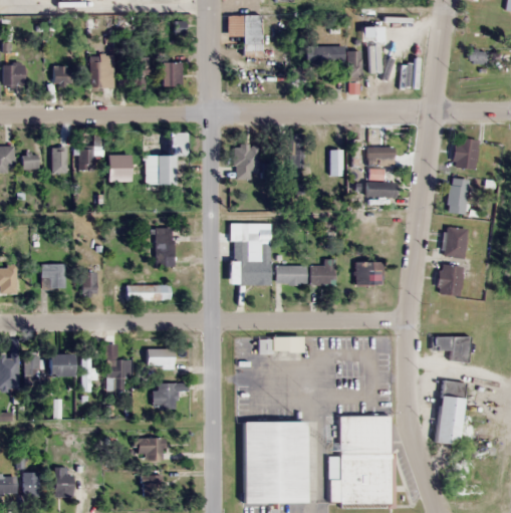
[(263,15),(227,15),(227,37),(244,37),(244,56),(263,56),(263,15)]
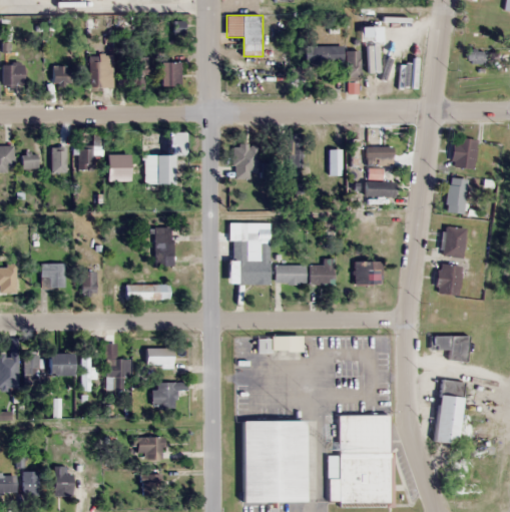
[(307,64),(343,64),(343,46),(307,46),(307,64)]
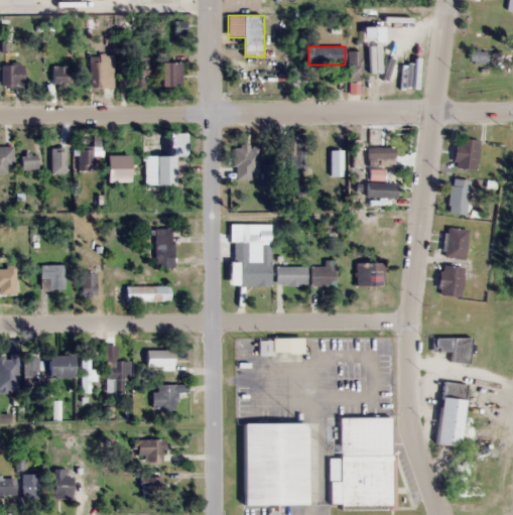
[(489,50),(471,49),(470,63),(489,63),(489,50)]
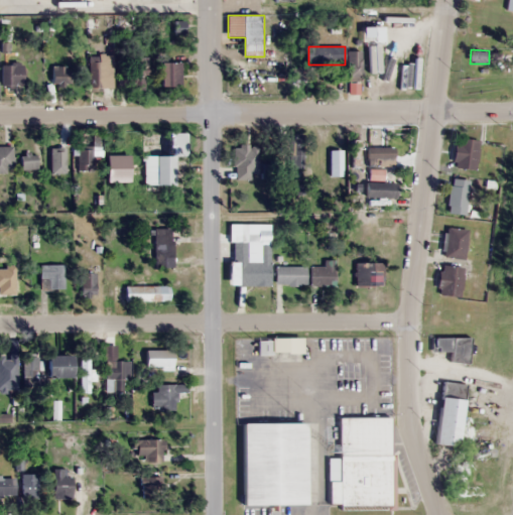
[(363,50),(349,50),(349,78),(363,78),(363,50)]
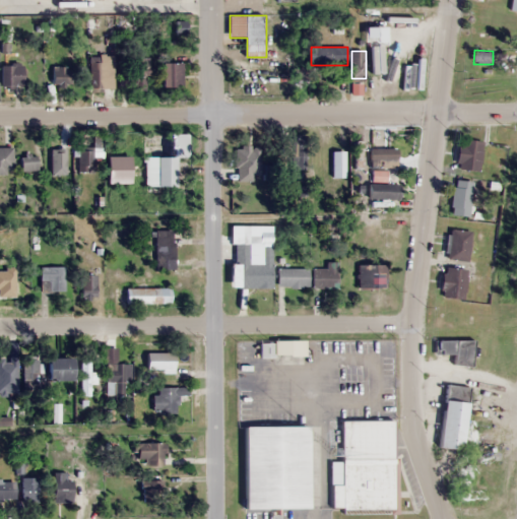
[(90,88),(105,88),(105,57),(90,57),(90,88)]
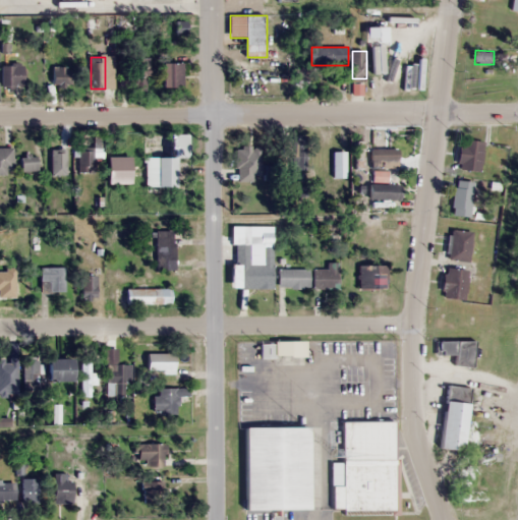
[(131,91),(150,91),(150,58),(131,58),(131,91)]
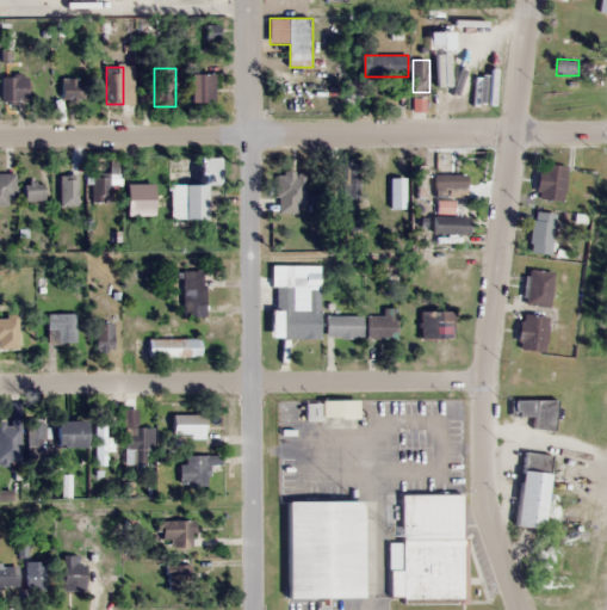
[(192,102),(215,102),(215,73),(192,73),(192,102)]
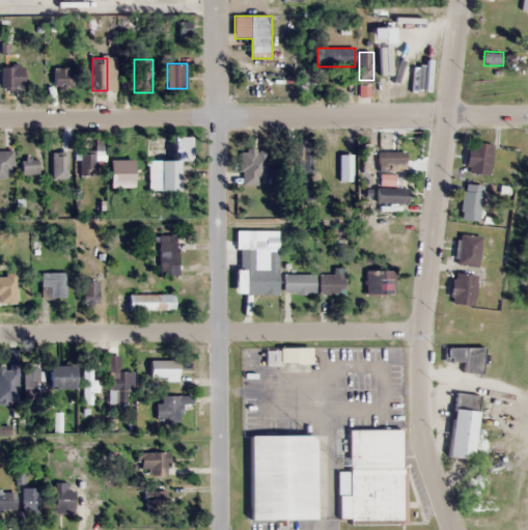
[(3,88),(25,88),(25,65),(3,65),(3,88)]
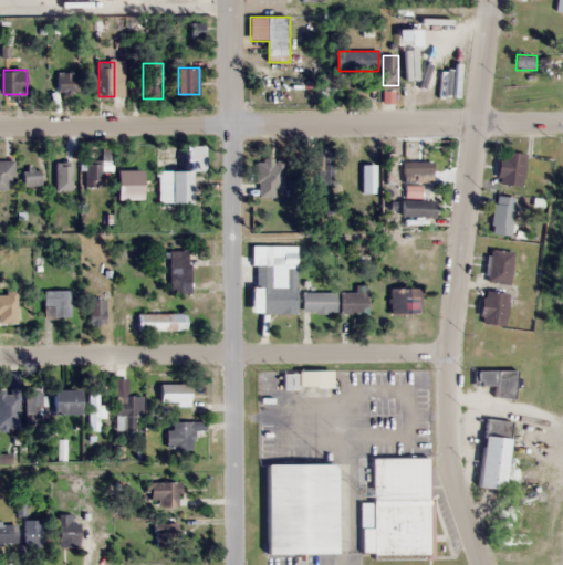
[(82,94),(81,71),(59,71),(59,94),(82,94)]
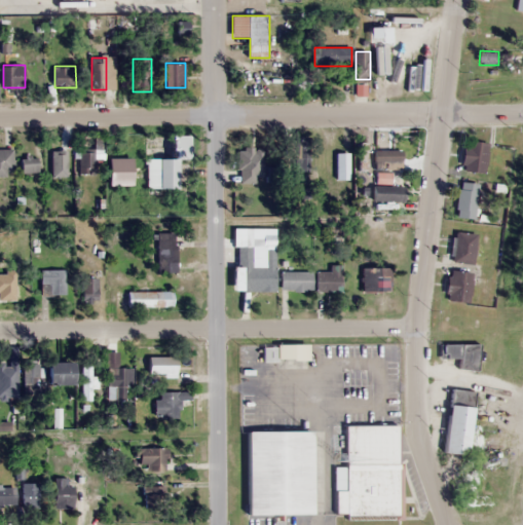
[(147,188),(179,189),(179,158),(192,159),(192,135),(167,135),(167,158),(148,158),(147,188)]
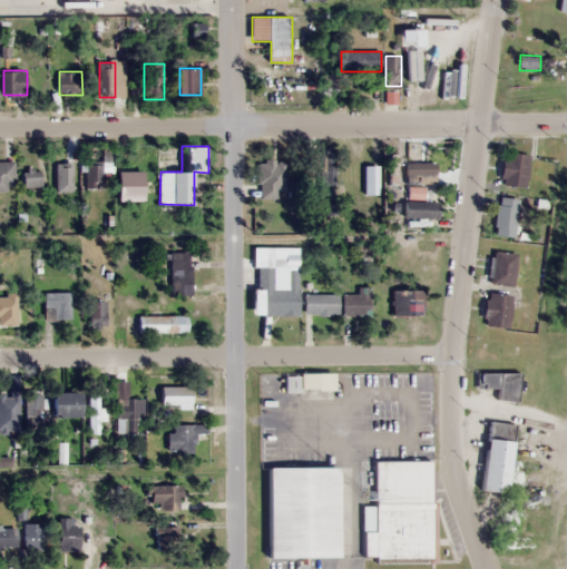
[(322,186),(339,186),(339,149),(322,149),(322,186)]
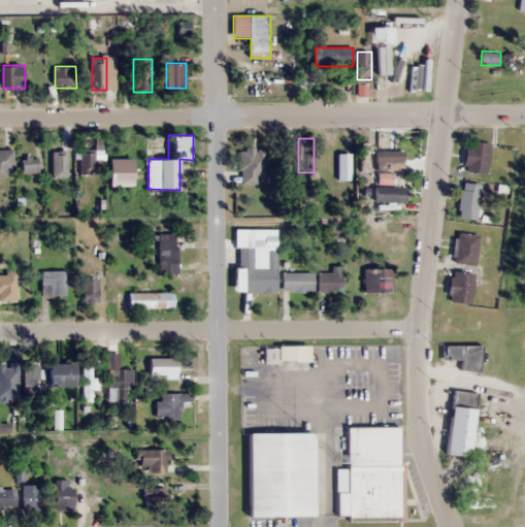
[(491,143),(468,141),(465,172),(489,174),(491,143)]
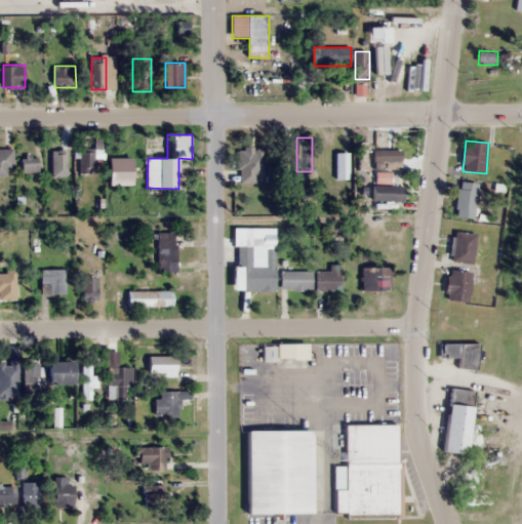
[(0,176),(13,176),(13,149),(0,149),(0,176)]
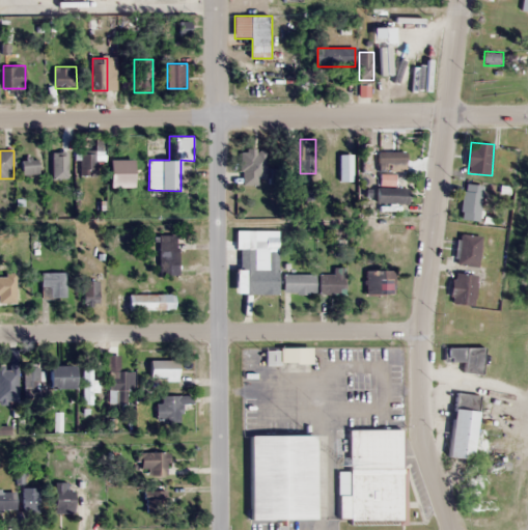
[(244,150),(244,185),(269,185),(269,150),(244,150)]
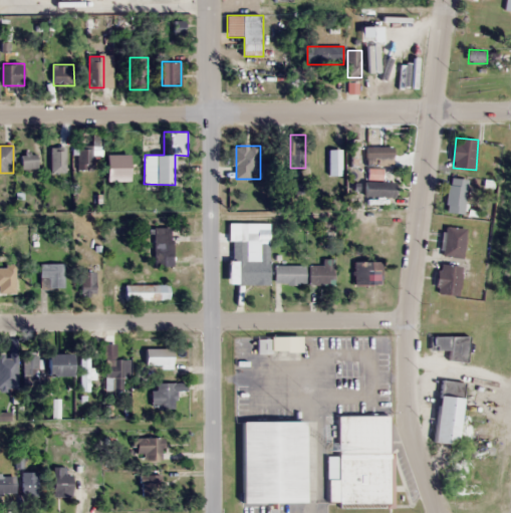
[(367,164),(395,164),(395,147),(367,147),(367,164)]
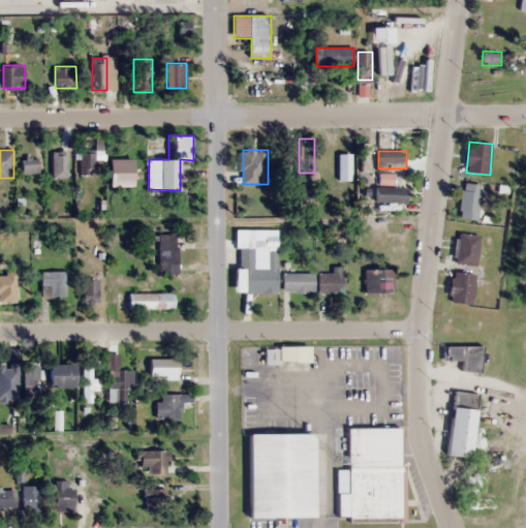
[(98,176),(98,152),(82,152),(82,176),(98,176)]
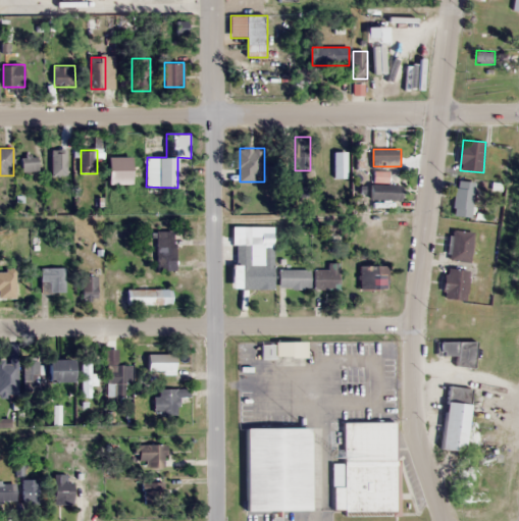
[(53,169),(68,169),(68,153),(53,153),(53,169)]
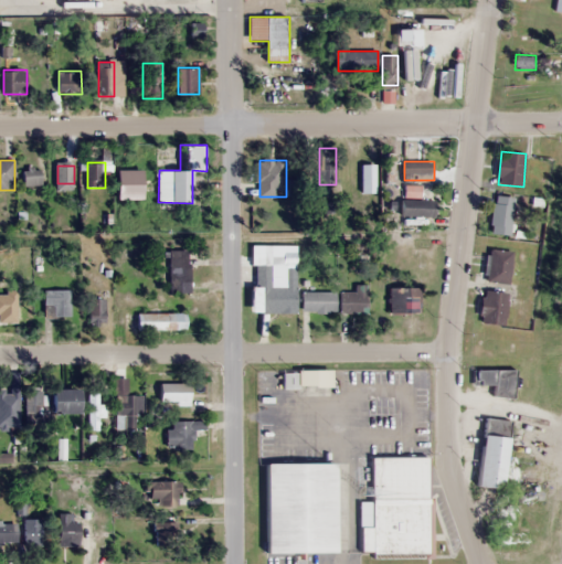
[(25,168),(25,189),(43,189),(43,168),(25,168)]
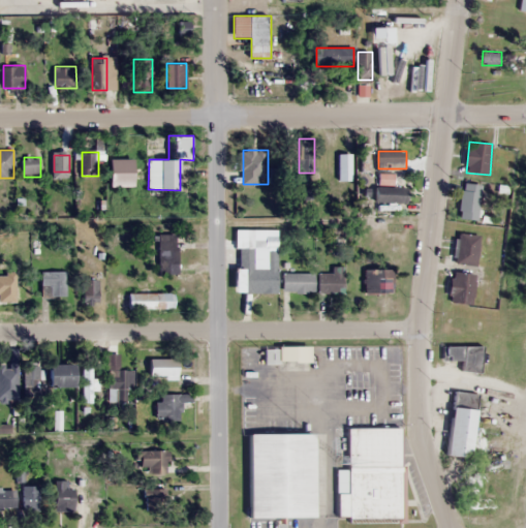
[(478,220),(484,186),(465,183),(459,216),(478,220)]
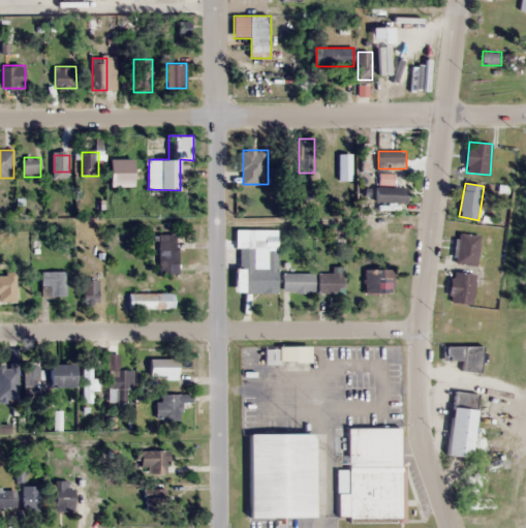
[(376,203),(408,203),(408,187),(376,187),(376,203)]
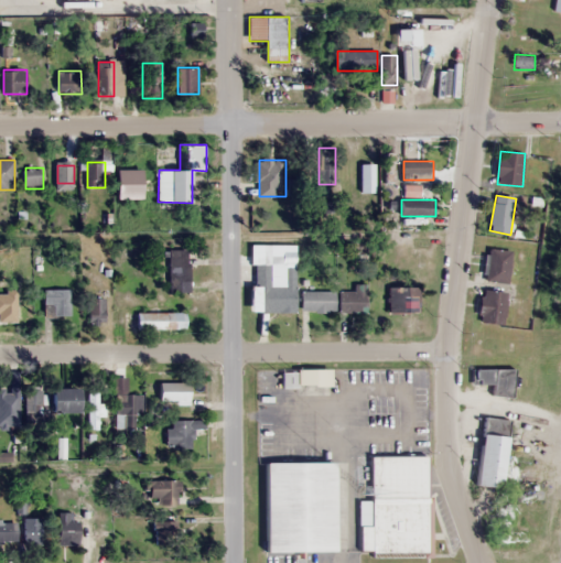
[(510,283),(513,251),(489,249),(487,281),(510,283)]
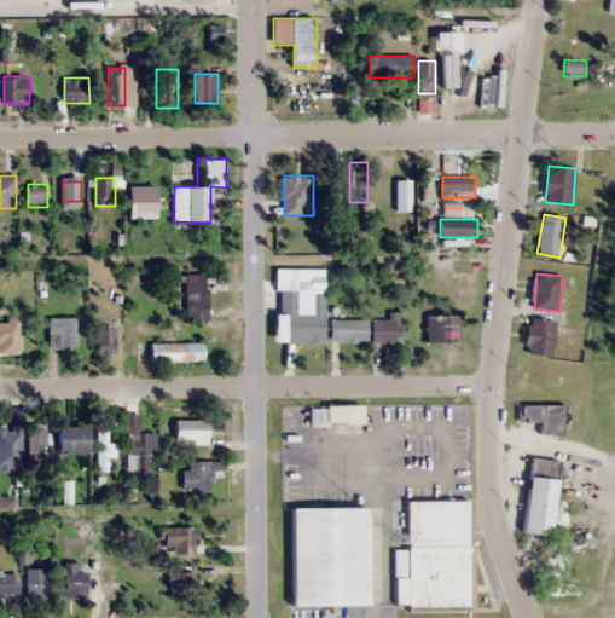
[(187,275),(187,322),(210,322),(210,275),(187,275)]
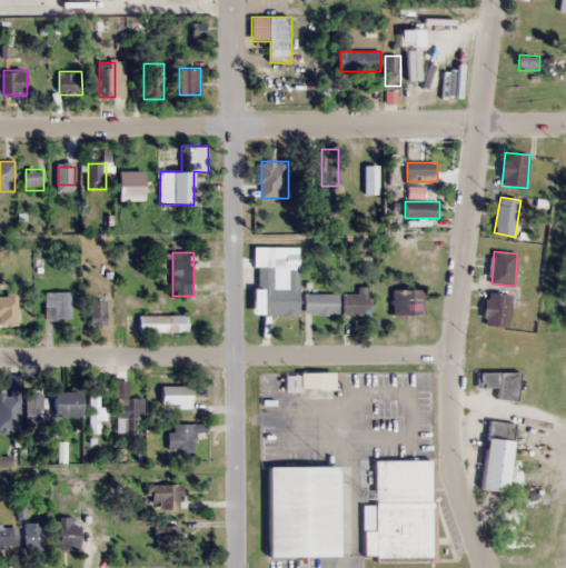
[(301,270),(290,270),(290,289),(276,289),(276,267),(260,267),(260,315),(300,316),(301,270)]
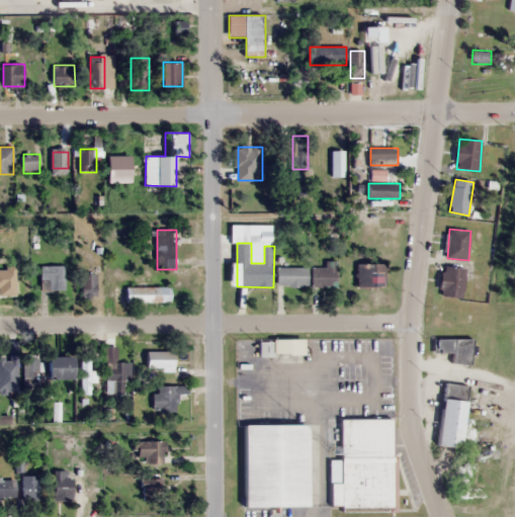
[(338,287),(338,261),(327,261),(327,268),(314,268),(314,287),(338,287)]
